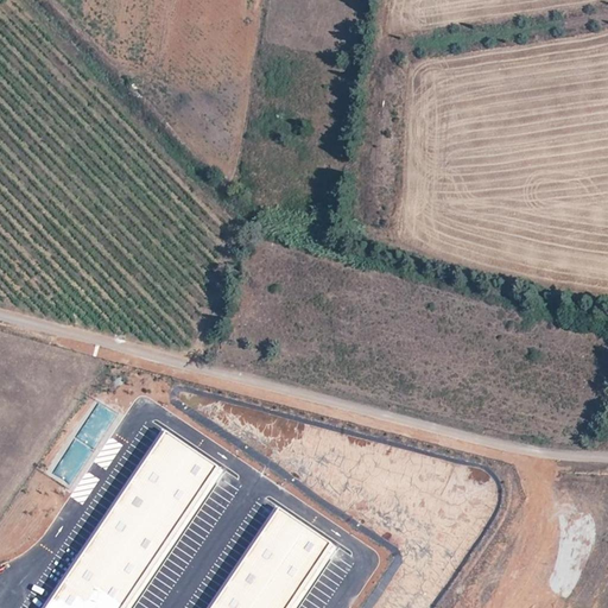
[(44,607),(285,607),(330,543),(279,508),(211,607),(119,607),(216,466),(165,431),(44,607)]
